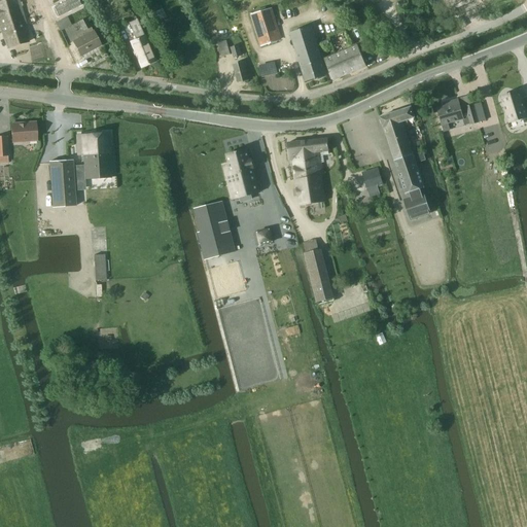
[(18,0),(5,0),(0,2),(0,28),(3,36),(25,30),(27,29),(21,7),(23,6),(22,3),(20,3),(18,0)]
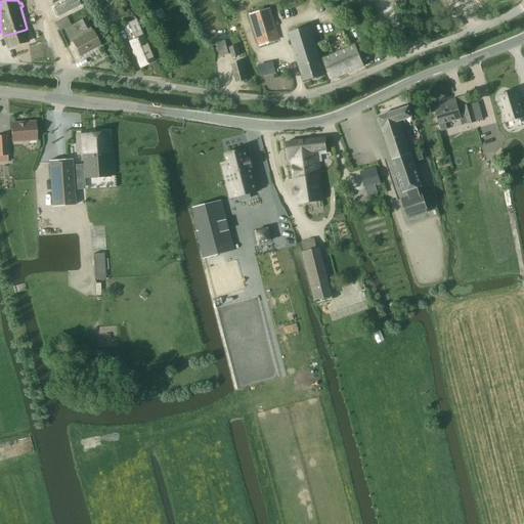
[(75,0),(59,8),(62,13),(86,1),(85,0),(75,0)]
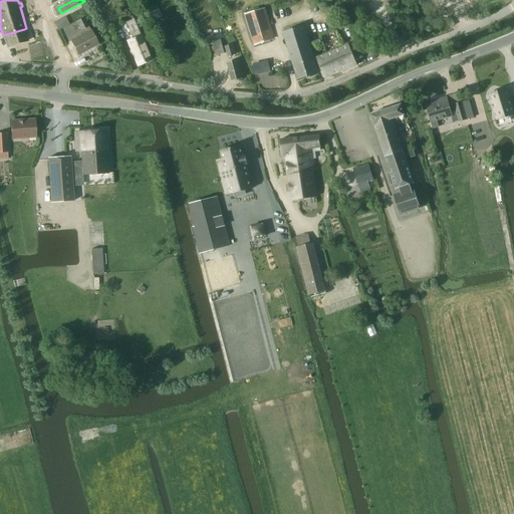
[(159,9),(153,12),(156,20),(162,17),(159,9)]
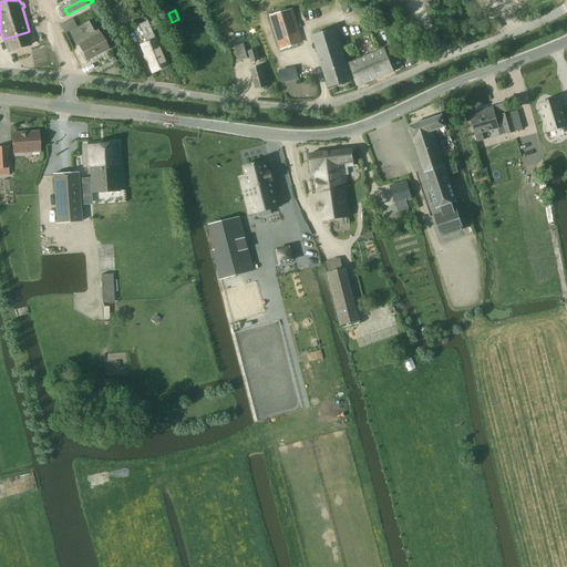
[(276,16),(286,48),(301,43),(291,11),(276,16)]
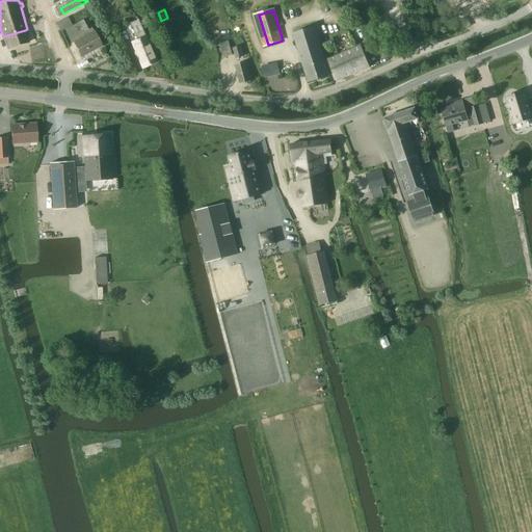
[(84,31),(91,28),(86,19),(79,23),(84,31)]
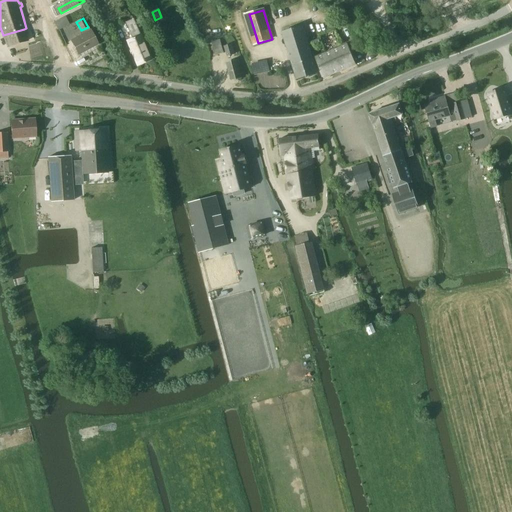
[(137,66),(151,60),(140,35),(139,35),(133,22),(126,25),(131,39),(127,41),(137,66)]
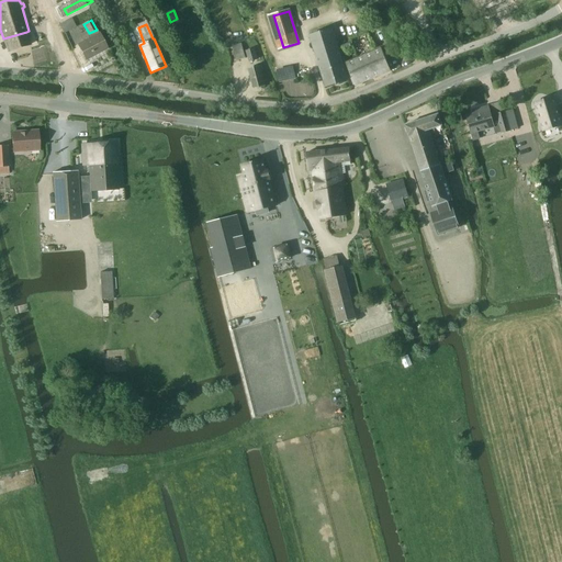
[(326,87),(348,80),(332,29),(310,35),(326,87)]
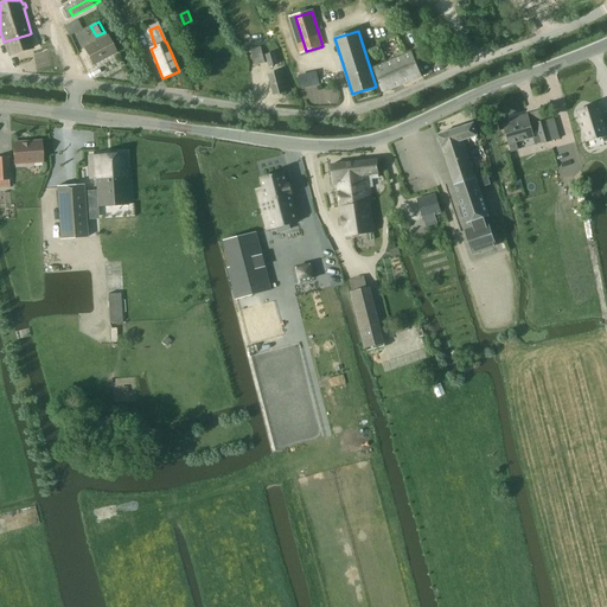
[(32,49),(29,34),(4,42),(8,57),(32,49)]
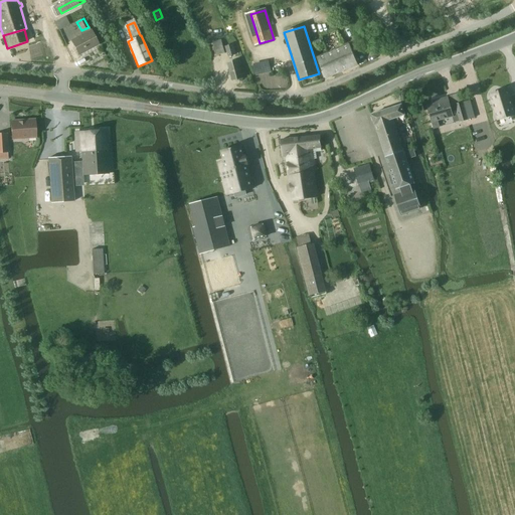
[(78,55),(99,45),(91,30),(70,41),(78,55)]
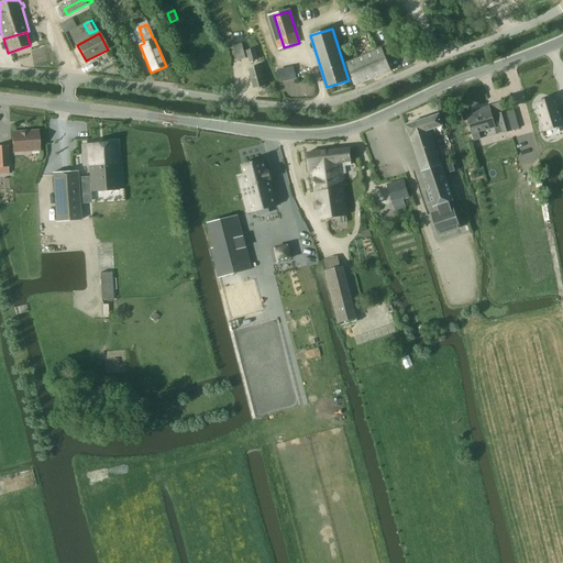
[(233,61),(245,58),(242,44),(231,47),(233,61)]
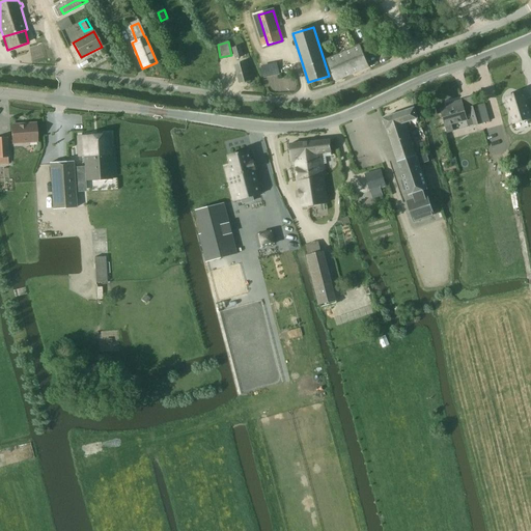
[(234,58),(243,56),(241,47),(232,49),(234,58)]
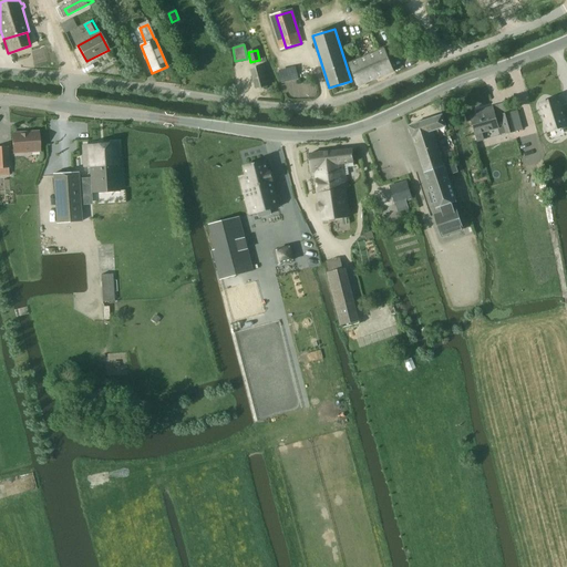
[(349,64),(359,86),(393,72),(384,50),(349,64)]
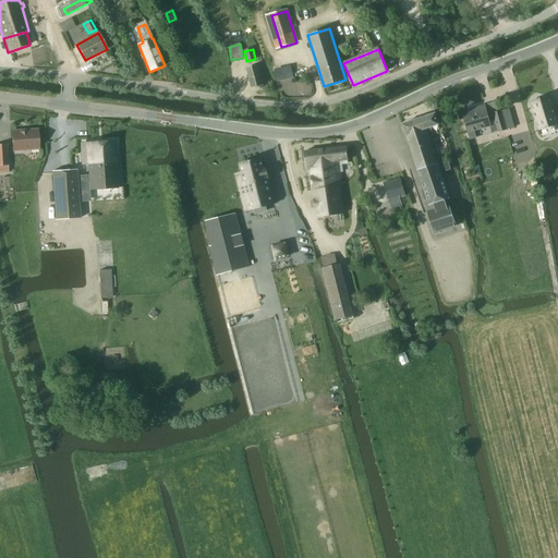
[(252,87),(263,85),(258,65),(246,69),(252,87)]
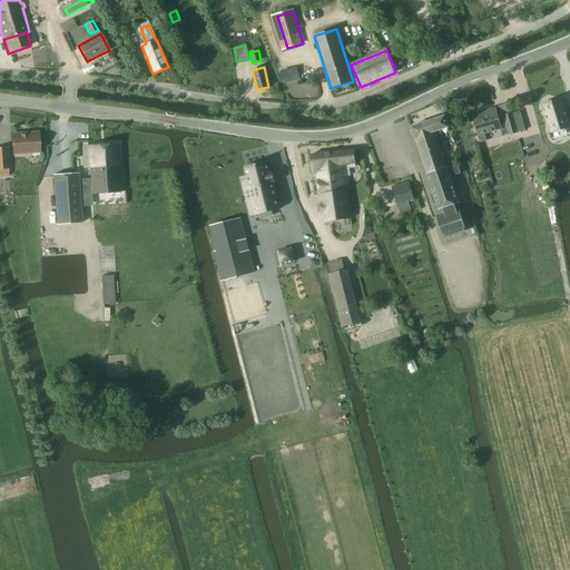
[(567,92),(544,99),(551,125),(568,119),(569,125),(569,124),(569,102),(567,92)]
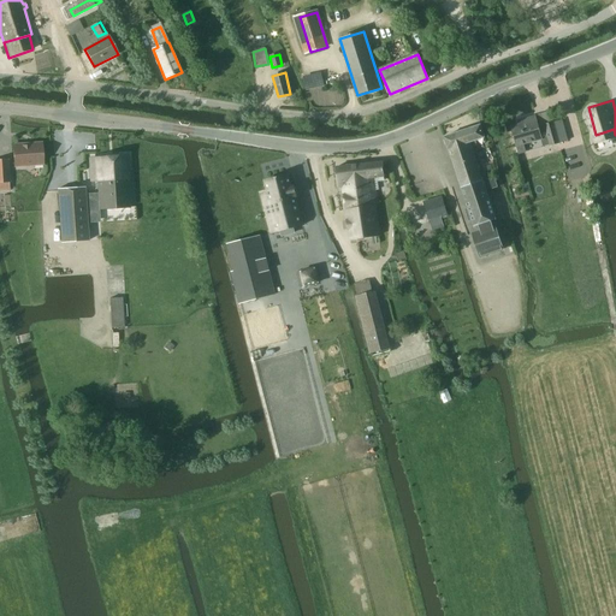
[(523,124),(511,128),(516,147),(542,140),(543,147),(550,146),(550,144),(544,125),(539,126),(538,128),(535,117),(523,120),(523,124)]
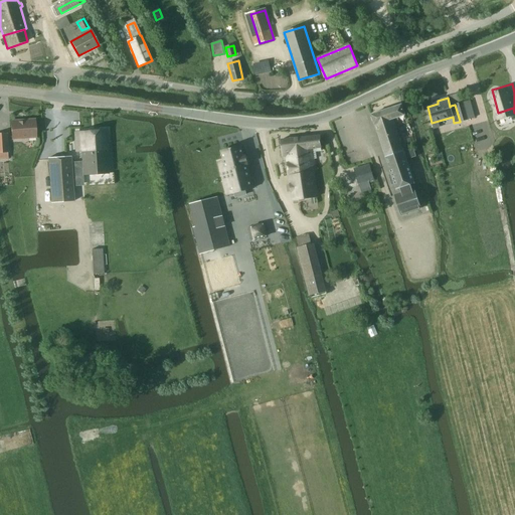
[(463,103),(455,105),(460,121),(460,122),(468,120),(475,118),(470,101),(463,103)]
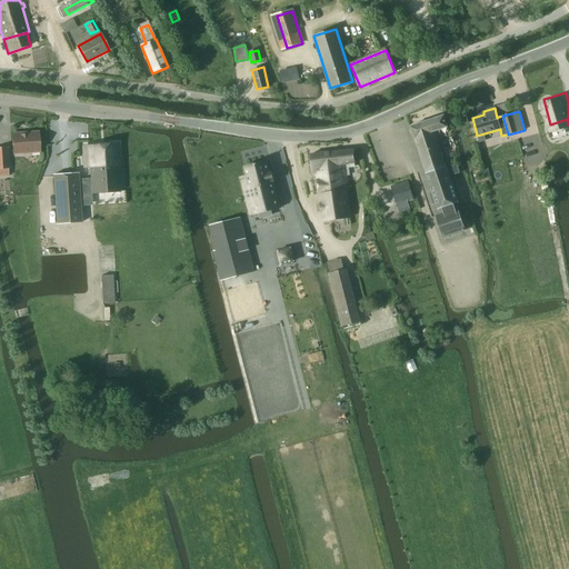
[(416,141),(435,135),(440,133),(439,131),(447,128),(443,117),(410,128),(416,141)]
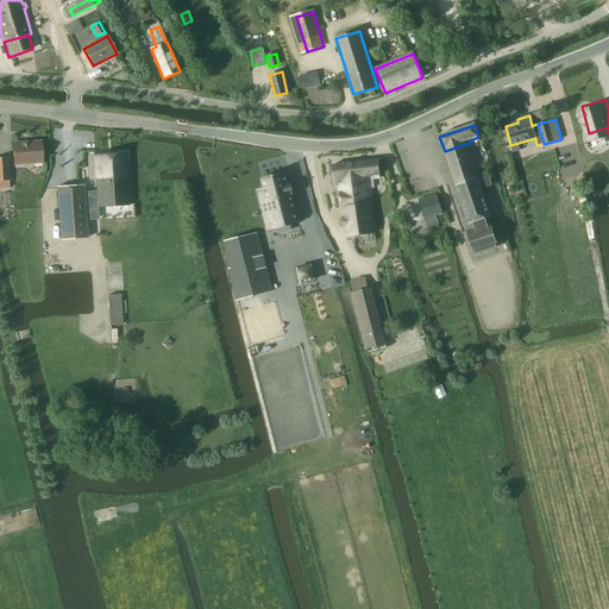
[(42,162),(42,158),(41,143),(13,144),(13,159),(23,159),(23,163),(42,162)]
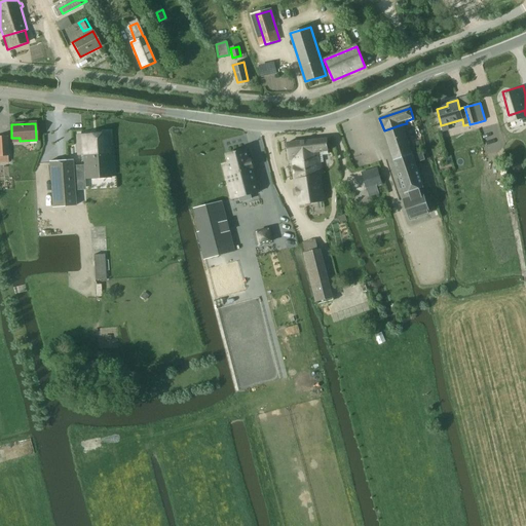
[(402,124),(384,130),(405,193),(409,192),(410,197),(403,200),(410,220),(429,214),(422,193),(421,194),(419,188),(422,187),(402,124)]
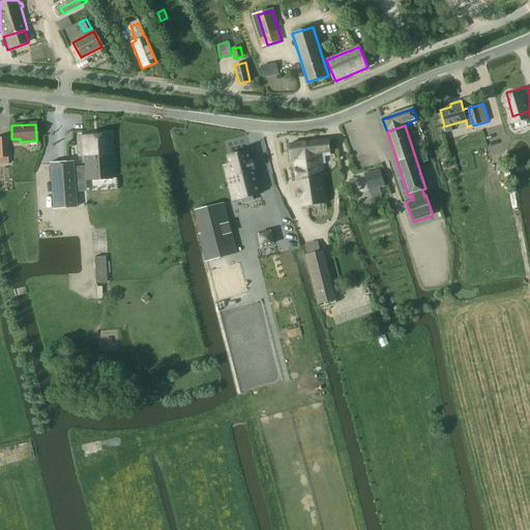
[(85,180),(111,179),(109,134),(83,135),(85,180)]
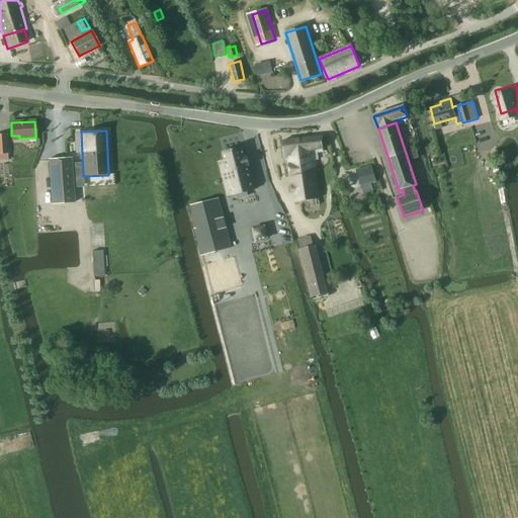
[(309,173),(315,172),(317,171),(314,151),(323,149),(322,137),(282,141),(283,158),(287,158),(288,165),(294,164),(294,161),(307,159),(309,173)]
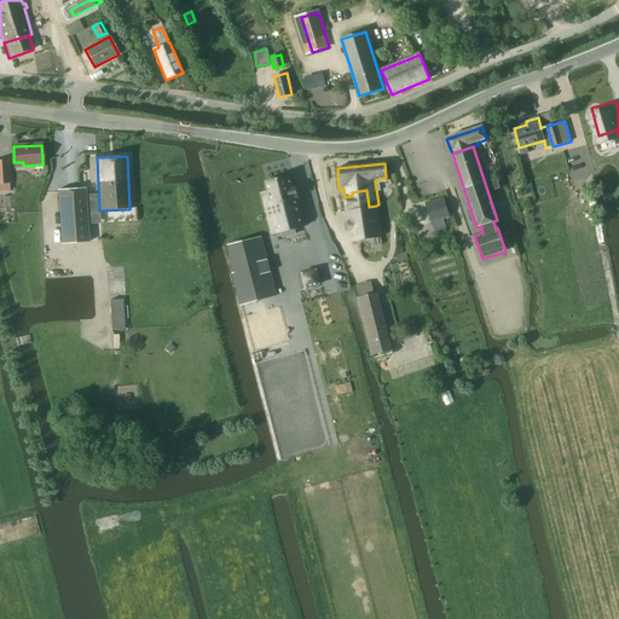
[(10,184),(10,171),(0,171),(0,191),(10,191),(9,184),(10,184)]
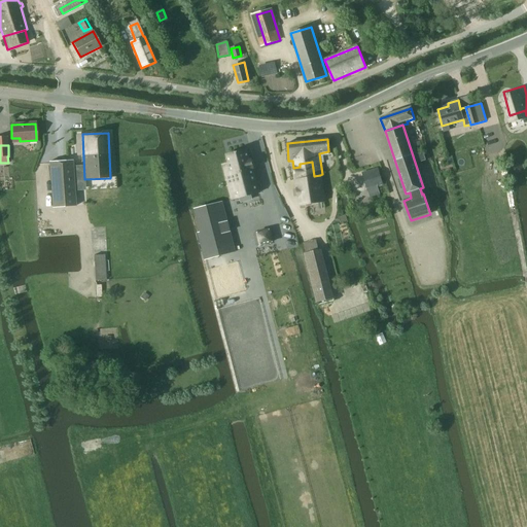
[(229,166),(224,167),(226,176),(234,174),(237,183),(234,184),(238,199),(240,198),(241,202),(251,200),(250,196),(257,194),(255,185),(257,185),(253,169),(251,160),(249,160),(246,149),(225,154),(229,165),(229,166)]
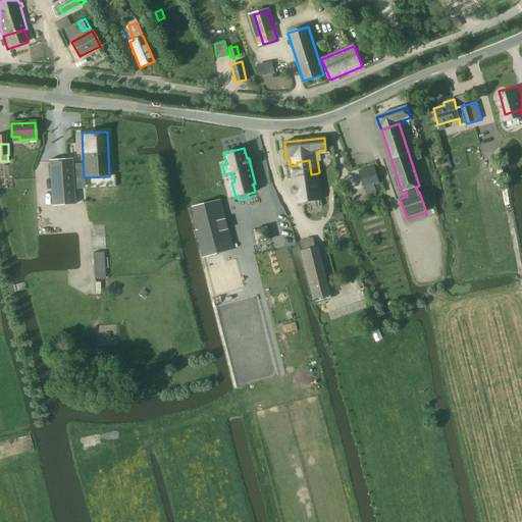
[(52,206),(74,204),(71,160),(49,161),(52,206)]
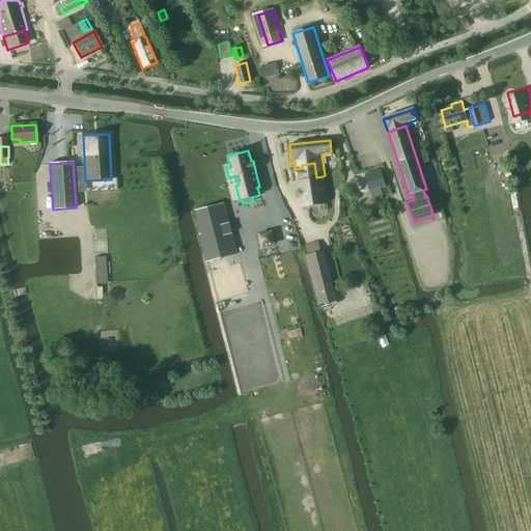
[(327,203),(323,176),(316,177),(314,163),(302,165),(302,168),(296,169),(301,207),(327,203)]
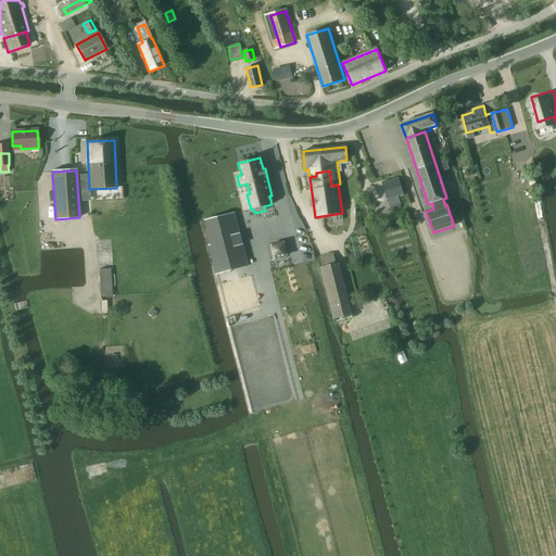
[(388,201),(404,196),(399,178),(382,184),(388,201)]
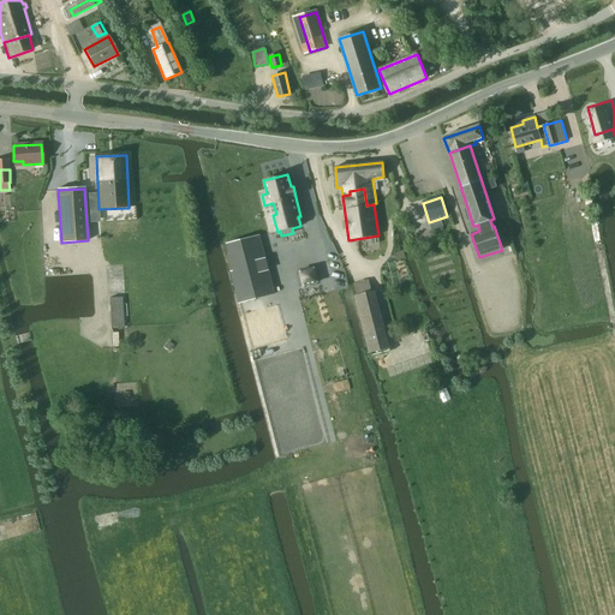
[(233,243),(240,270),(231,273),(239,303),(274,294),(260,236),(233,243)]
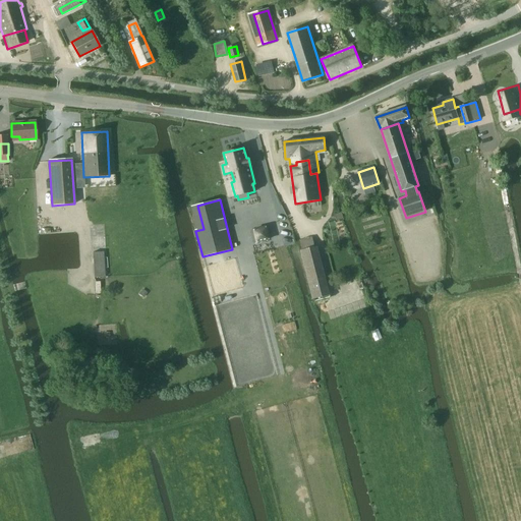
[(268,226),(253,229),(256,242),(271,239),(268,226)]
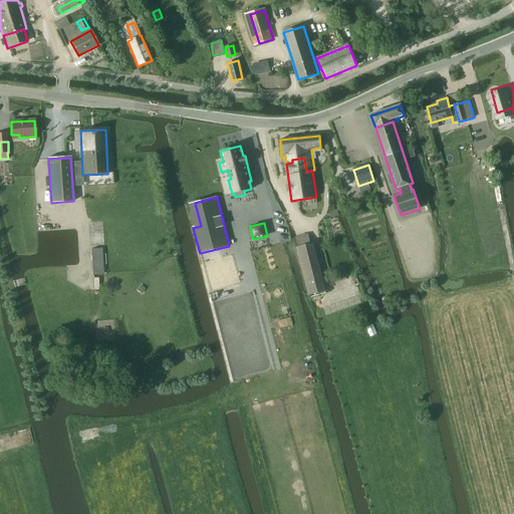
[(298,247),(305,277),(310,294),(323,291),(311,244),(298,247)]
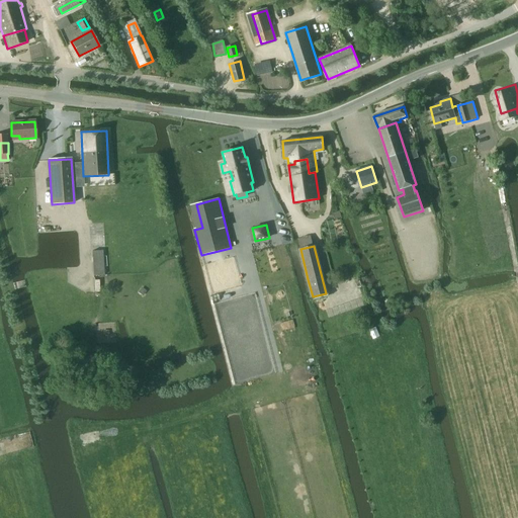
[(102,251),(92,251),(93,276),(104,275),(102,251)]
